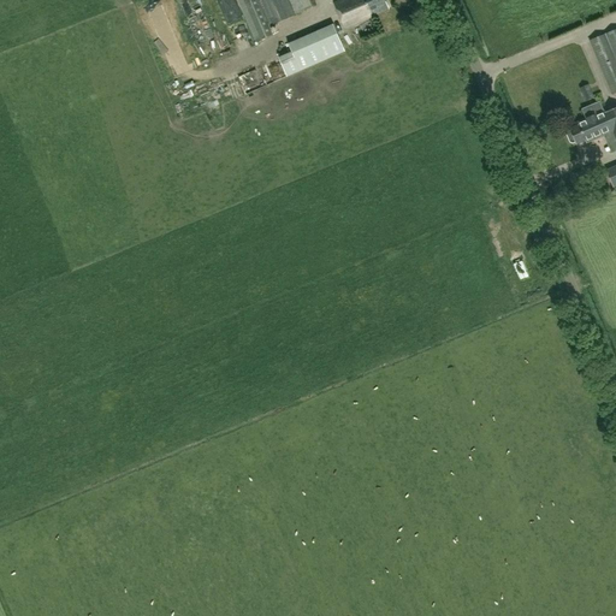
[(146,0),(142,3),(150,19),(152,18),(148,10),(155,5),(157,6),(158,5),(155,0),(146,0)]
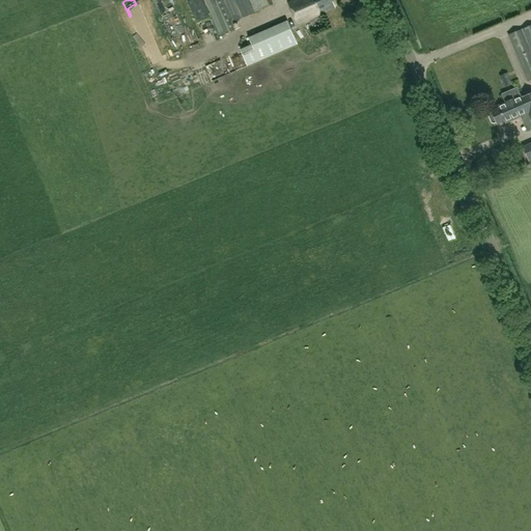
[(154,0),(173,47),(185,42),(167,0),(154,0)]
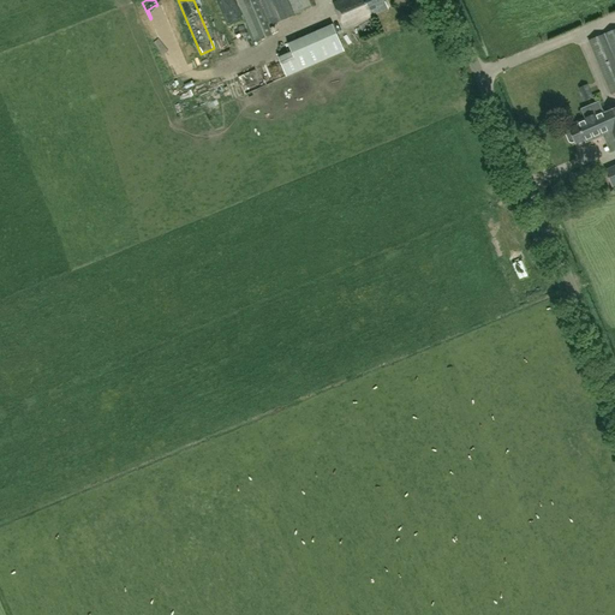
[(232,0),(216,0),(221,19),(236,17),(232,0)]
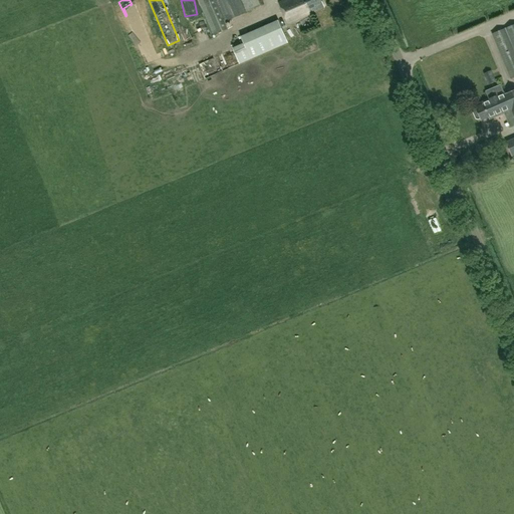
[(225,30),(212,0),(197,0),(212,35),(225,30)]
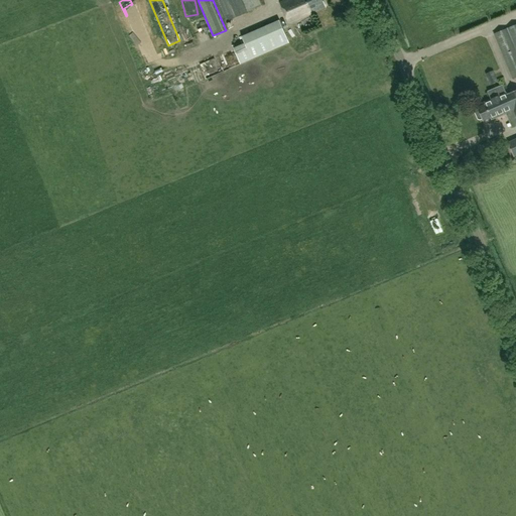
[(241,0),(214,0),(224,22),(247,12),(241,0)]
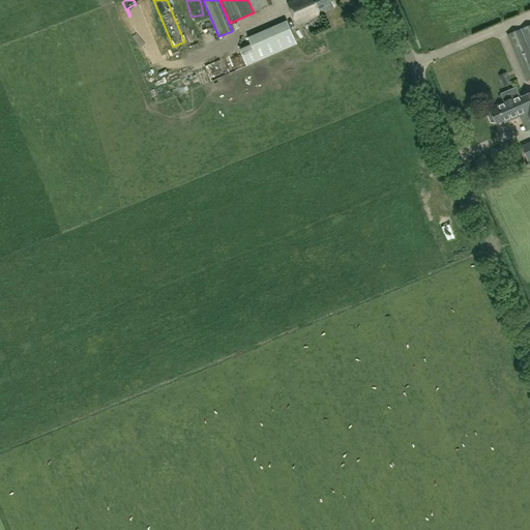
[(270,0),(248,0),(255,13),(273,5),(270,0)]
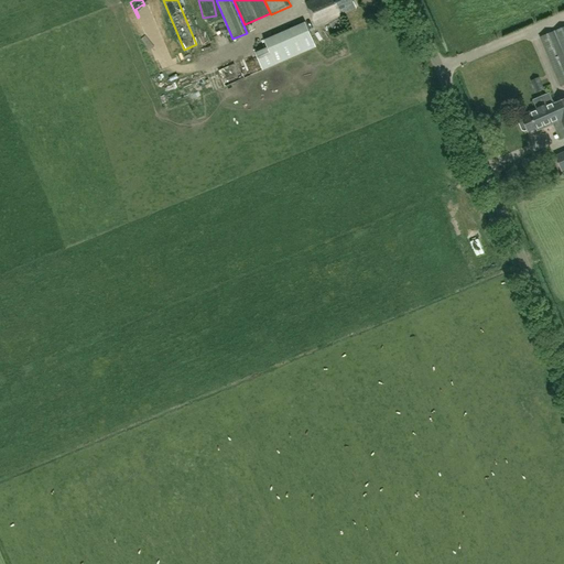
[(313,0),(305,3),(315,25),(356,8),(351,0),(313,0)]
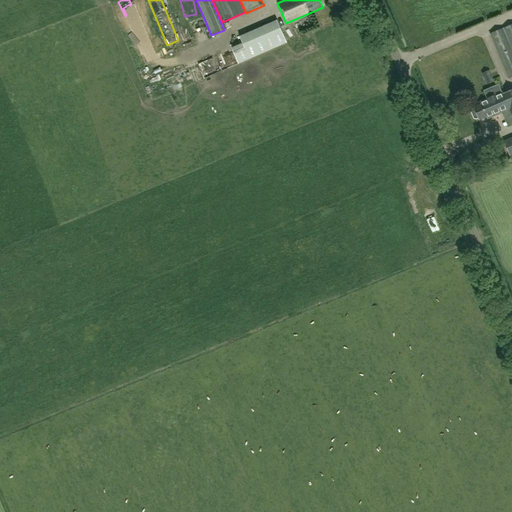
[(277,20),(239,36),(242,43),(231,48),(238,63),(286,43),(277,20)]
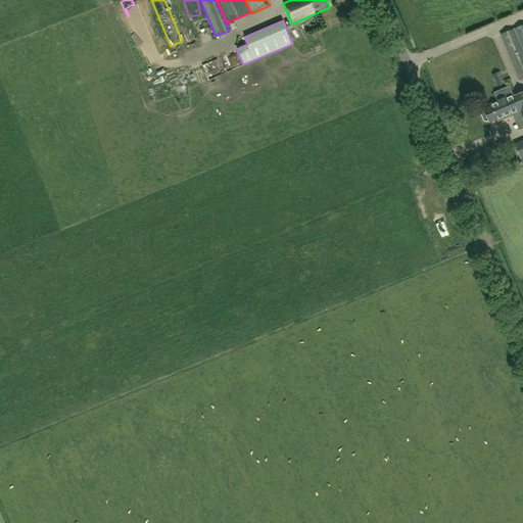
[(522,78),(522,25),(501,34),(519,80),(522,78)]
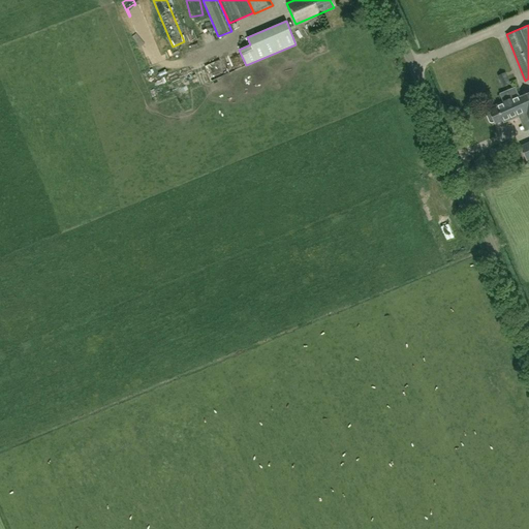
[(506,72),(497,75),(501,87),(510,85),(506,72)]
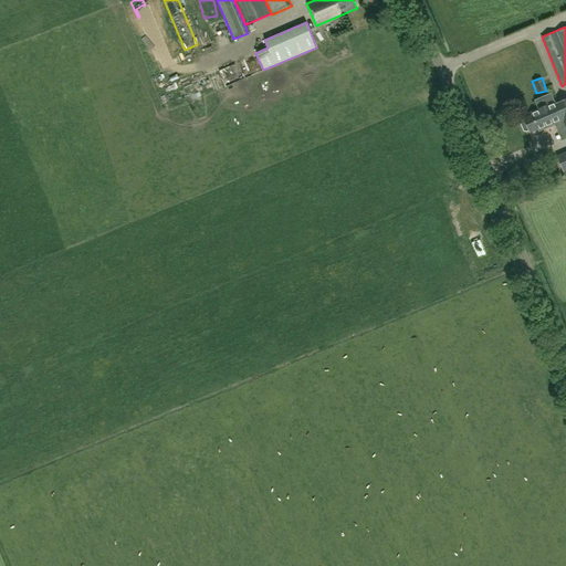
[(565,126),(565,98),(557,103),(556,102),(531,113),(532,114),(524,118),(525,121),(523,122),(522,124),(524,129),(526,130),(528,130),(530,133),(538,129),(540,132),(564,121),(565,126)]
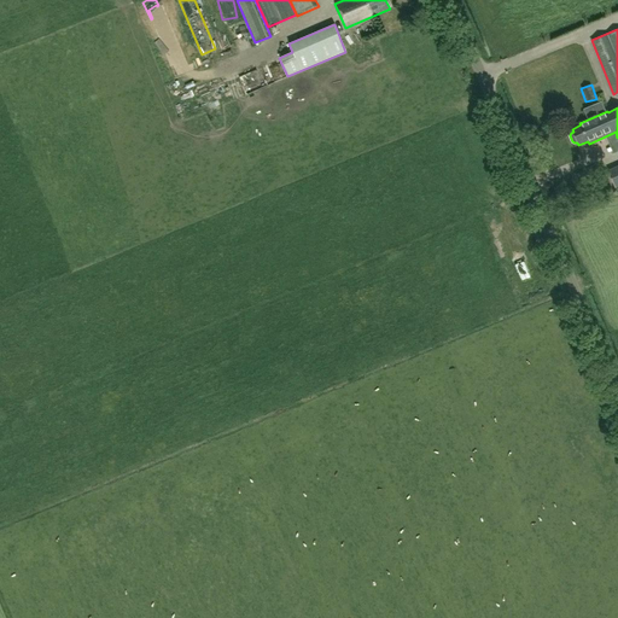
[(617,167),(607,173),(614,190),(617,187),(617,167)]
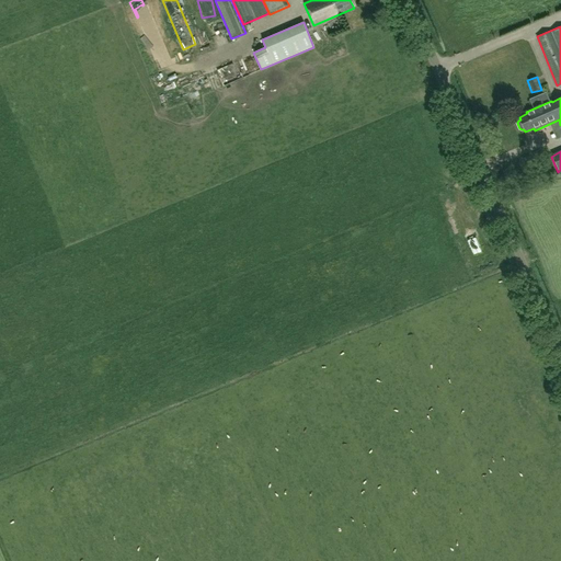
All buildings are outlined.
